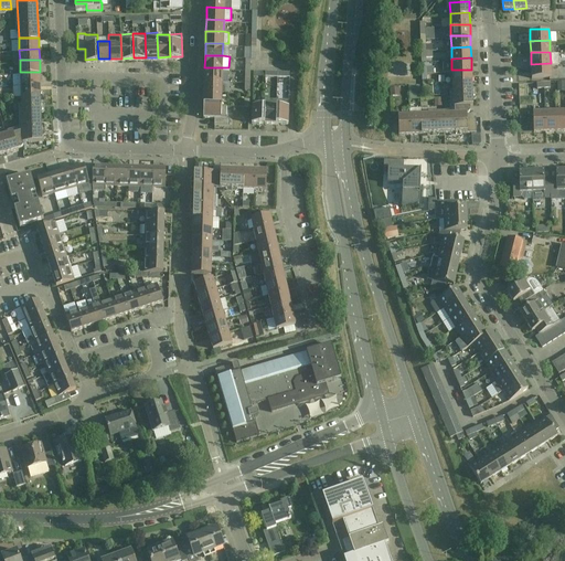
[(551,63),(531,64),(531,75),(551,74),(551,63)]
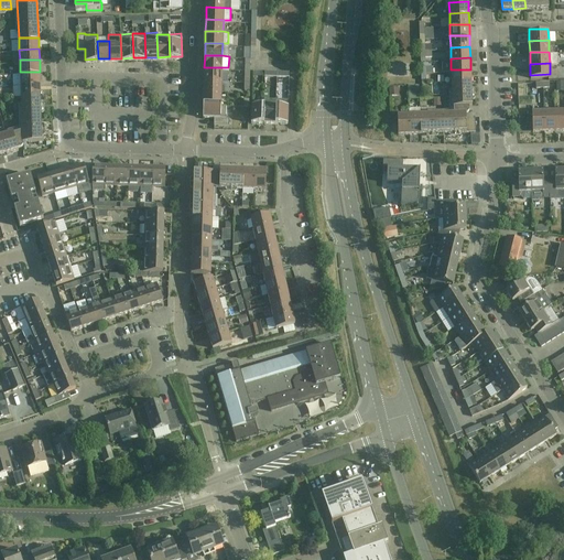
[(204,67),(204,78),(221,79),(221,67),(204,67)]
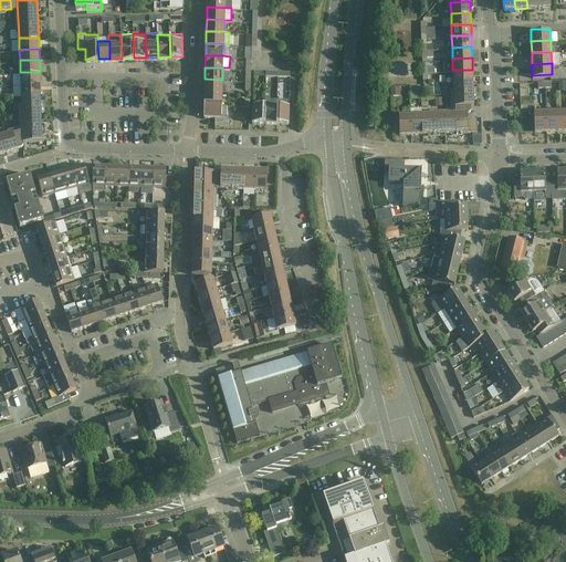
[(452,70),(453,82),(473,81),(472,70),(452,70)]
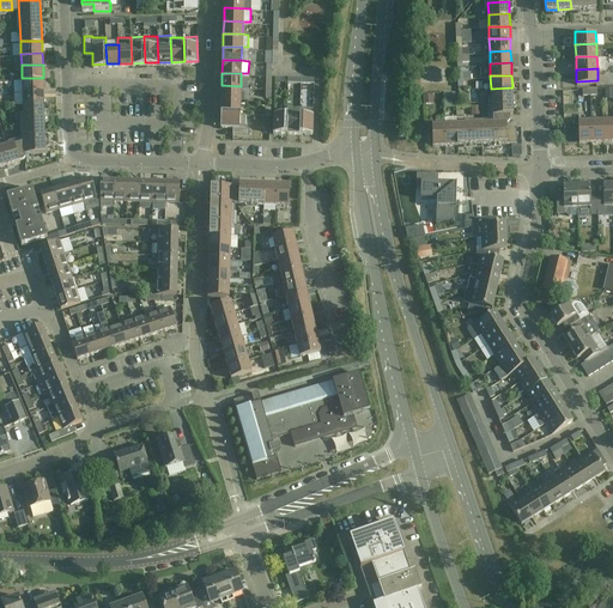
[(22,78),(23,90),(43,89),(43,78),(22,78)]
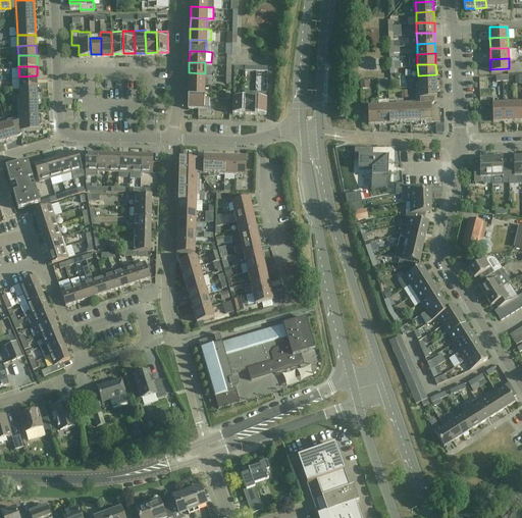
[(189,72),(189,84),(204,85),(205,73),(189,72)]
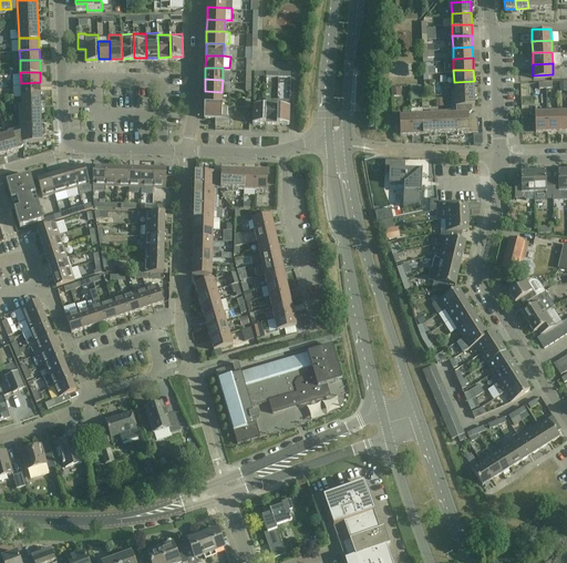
[(454,82),(454,93),(474,92),(474,81),(454,82)]
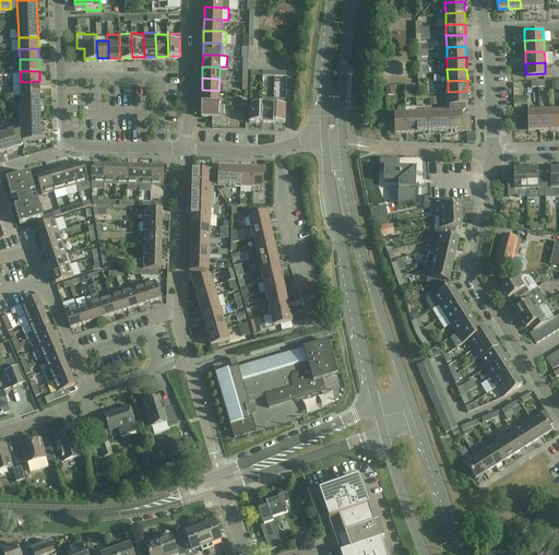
[(21,82),(21,94),(40,93),(39,81),(21,82)]
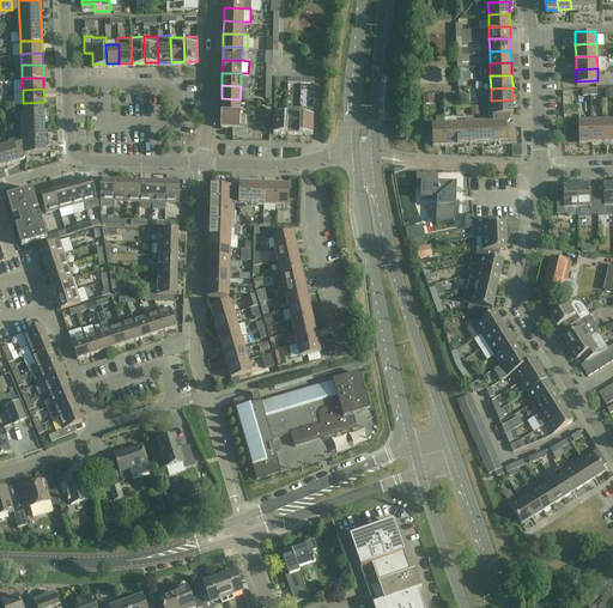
[(222,98),(220,111),(240,111),(240,99),(222,98)]
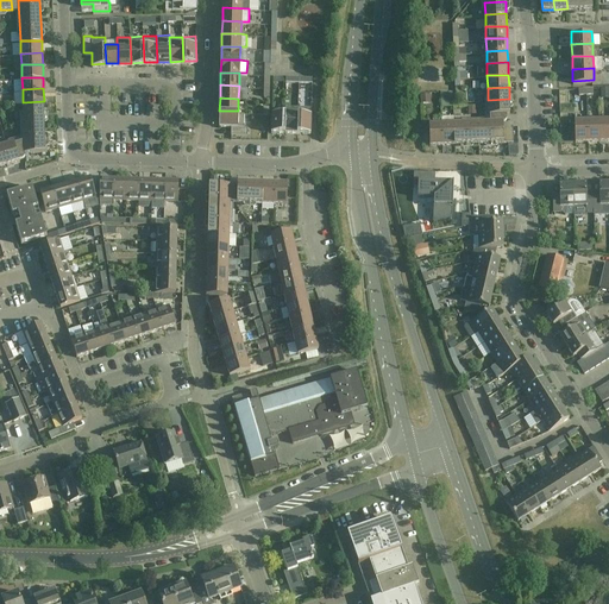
[(509,99),(488,100),(489,112),(509,112),(509,99)]
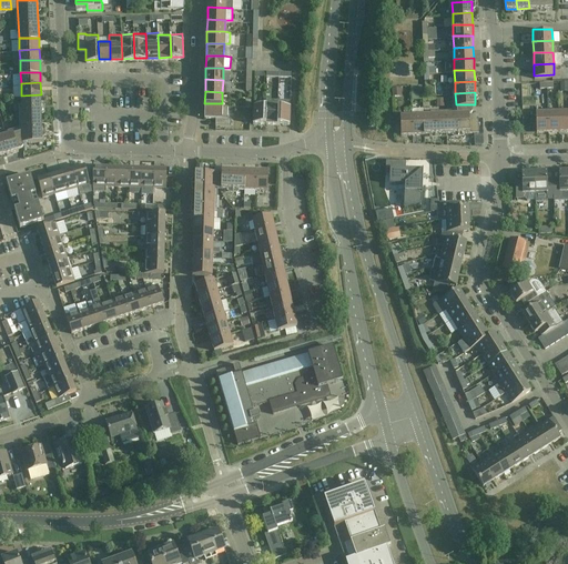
[(41,94),(21,96),(22,141),(42,140),(41,94)]
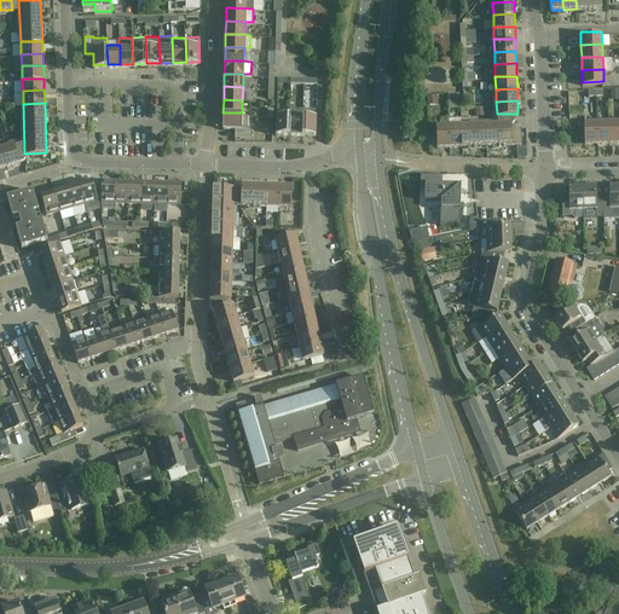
[(289,132),(302,133),(304,106),(290,105),(289,113),(289,132)]
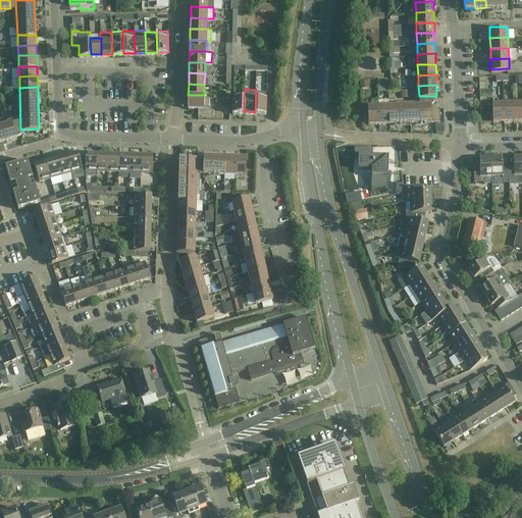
[(256,90),(255,112),(266,112),(267,90),(256,90)]
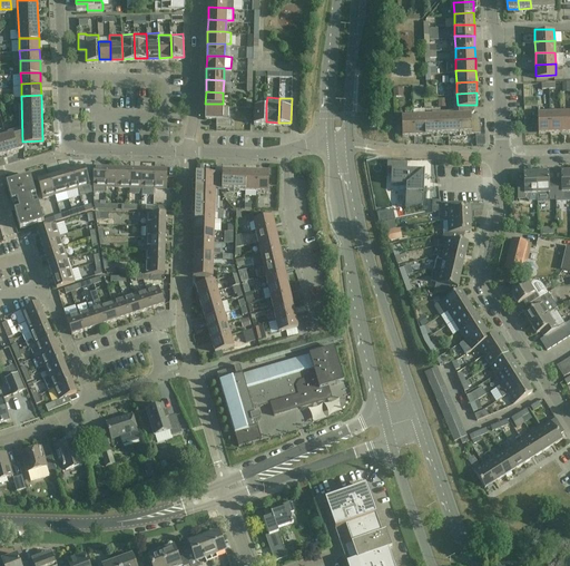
[(254,122),(266,122),(266,104),(264,104),(265,100),(264,99),(257,99),(256,100),(256,104),(254,104),(254,122)]
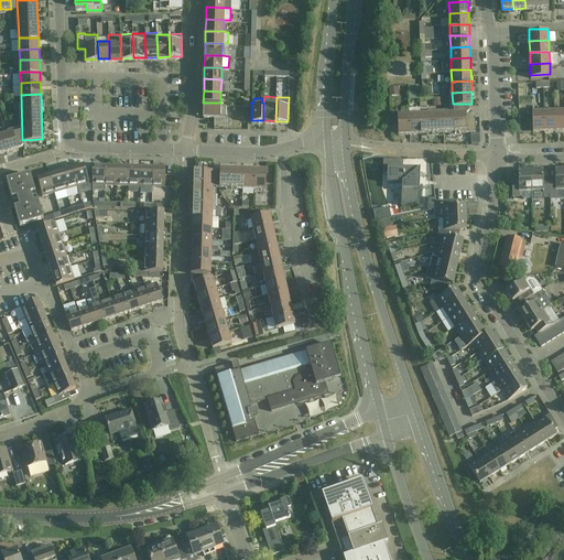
[(220,103),(203,103),(203,115),(214,115),(214,122),(229,122),(229,115),(226,115),(226,103),(220,103)]
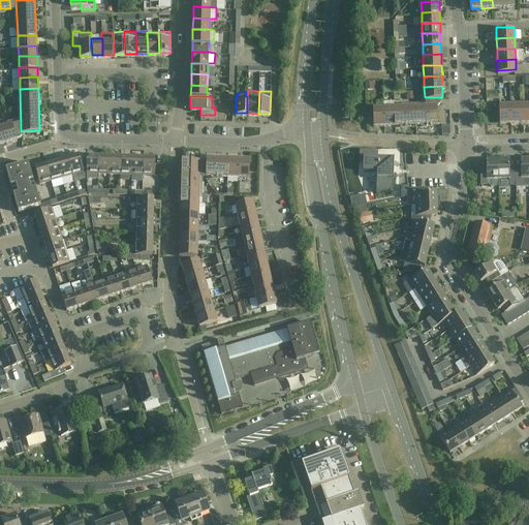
[(528,101),(520,102),(521,120),(528,119),(528,101)]
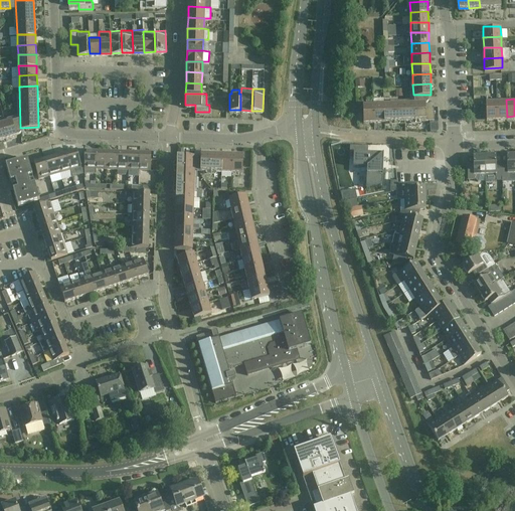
[(497,118),(496,100),(486,100),(486,118),(497,118)]
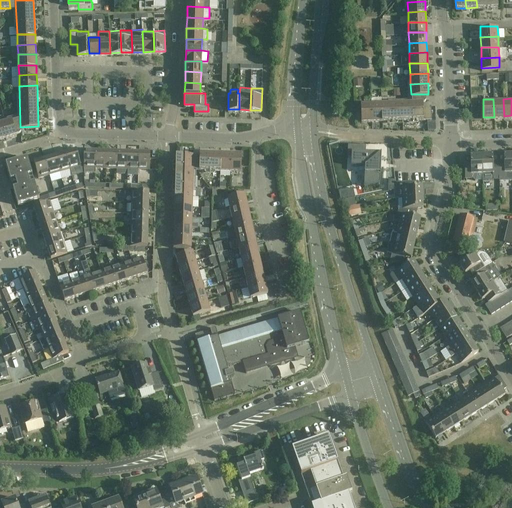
[(503,99),(493,99),(494,117),(504,116),(503,99)]
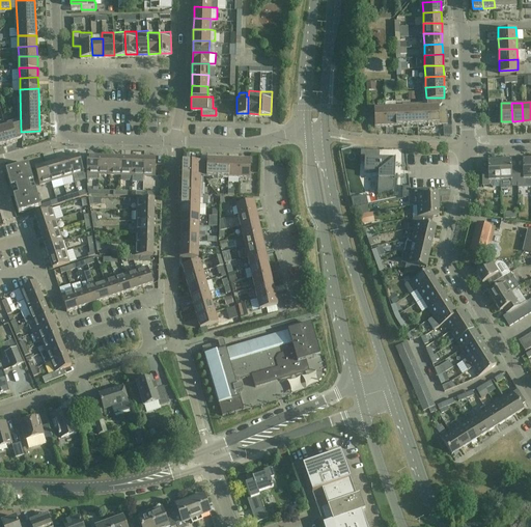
[(427,104),(417,105),(417,122),(428,122),(427,104)]
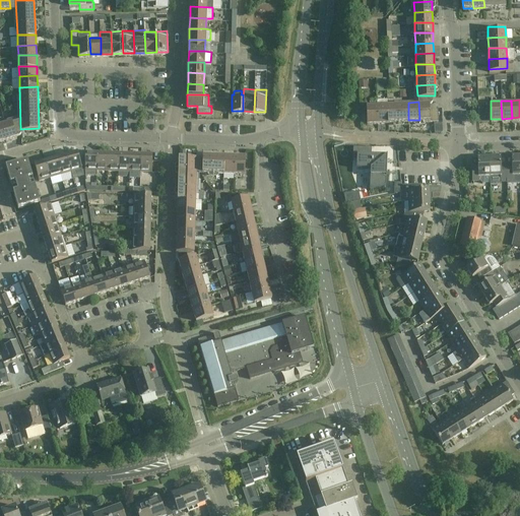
[(438,106),(430,106),(430,102),(418,102),(419,120),(438,119),(438,106)]
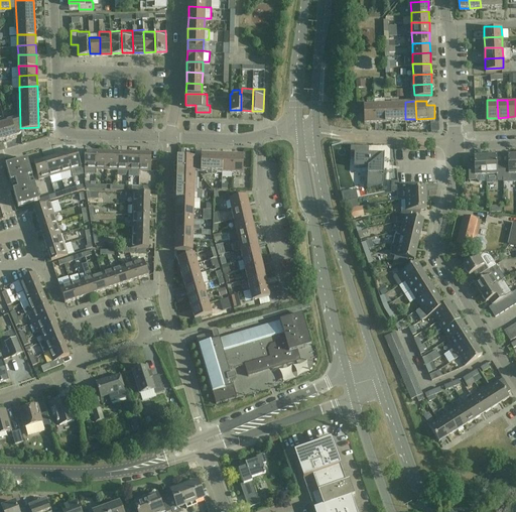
[(384,102),(374,103),(374,120),(385,120),(384,102)]
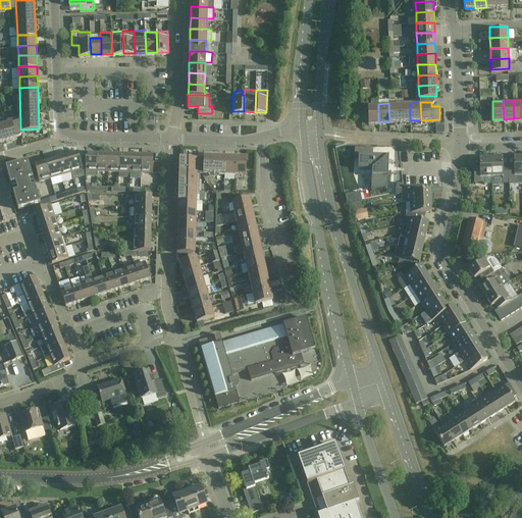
[(400,103),(388,103),(389,121),(400,121),(400,103)]
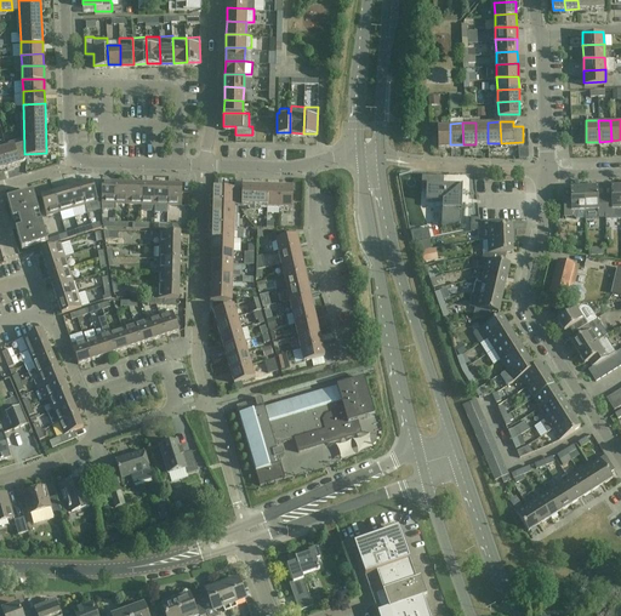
[(488,123),(476,123),(476,144),(488,143),(488,123)]
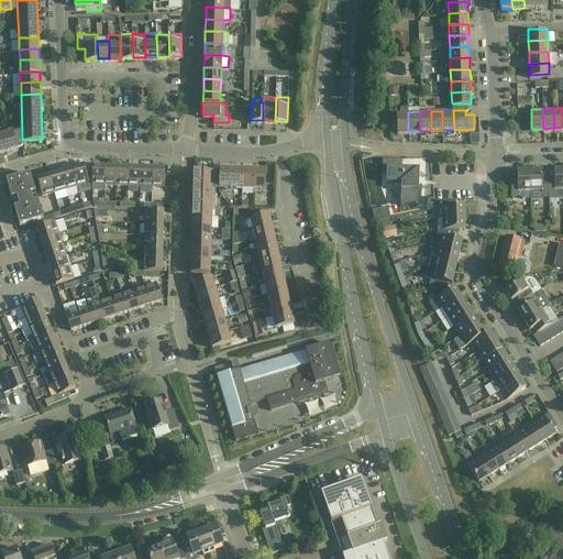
[(408,131),(408,112),(397,112),(397,132),(408,131)]
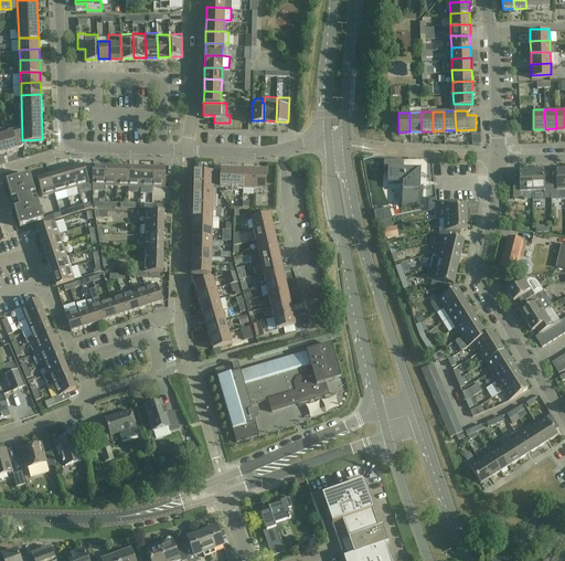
[(12,129),(0,133),(0,152),(18,148),(12,129)]
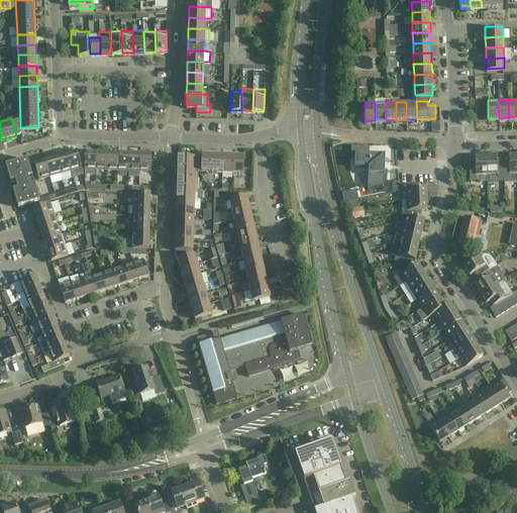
[(77,148),(66,151),(71,168),(73,175),(85,172),(85,158),(80,159),(77,148)]
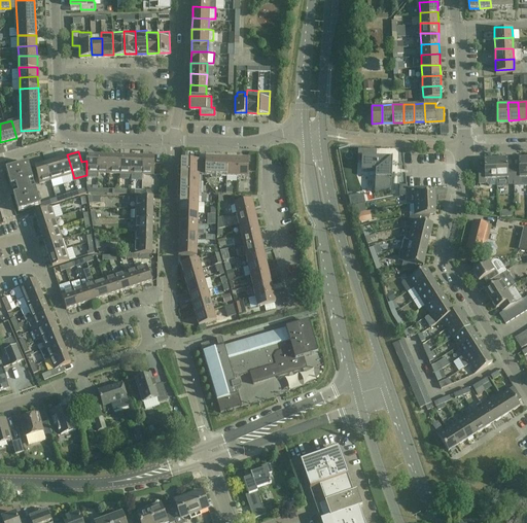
[(86,152),(86,161),(86,175),(97,175),(97,171),(98,153),(86,152)]
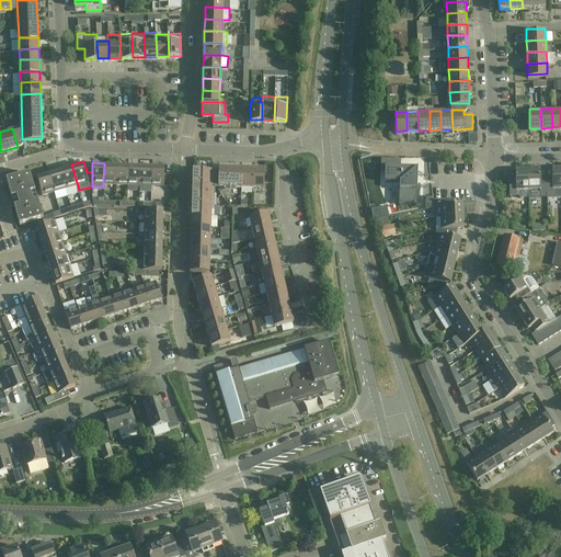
[(103,182),(115,182),(116,163),(104,163),(103,182)]
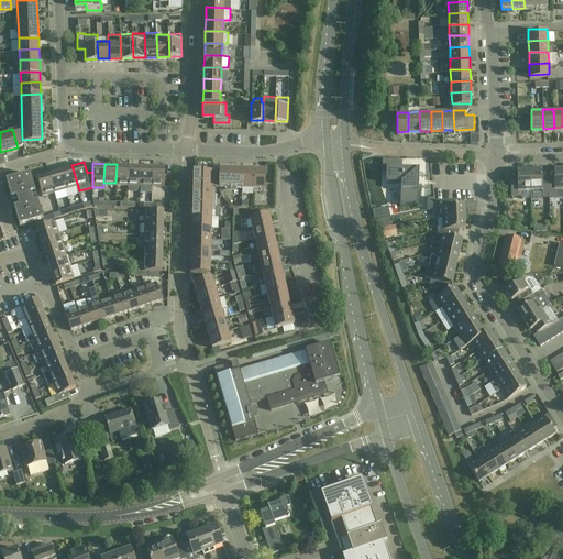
[(116,183),(128,183),(129,164),(117,164),(116,183)]
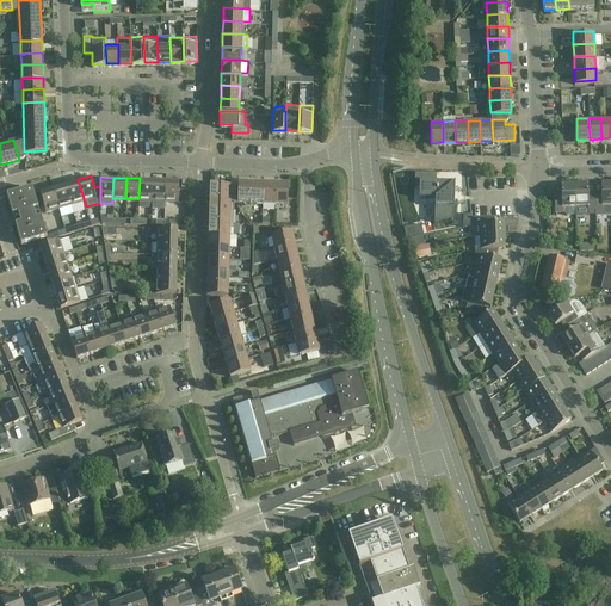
[(139,198),(152,199),(153,179),(140,178),(139,198)]
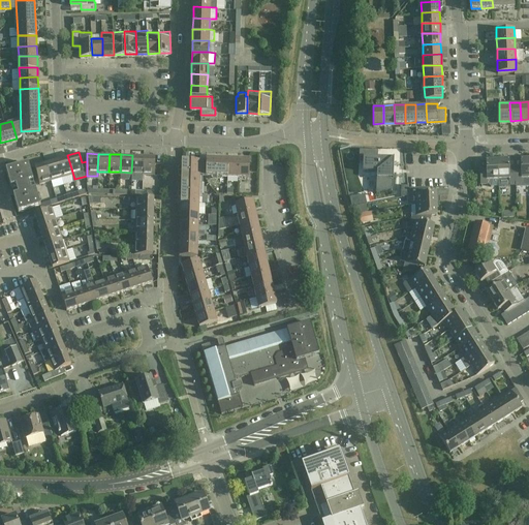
[(394,155),(363,154),(363,166),(363,168),(364,168),(377,170),(376,190),(393,186),(394,155)]
